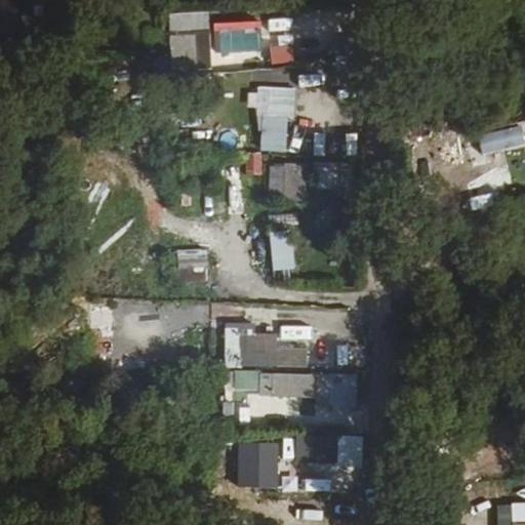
[(3,35),(32,35),(32,1),(3,1),(3,35)]
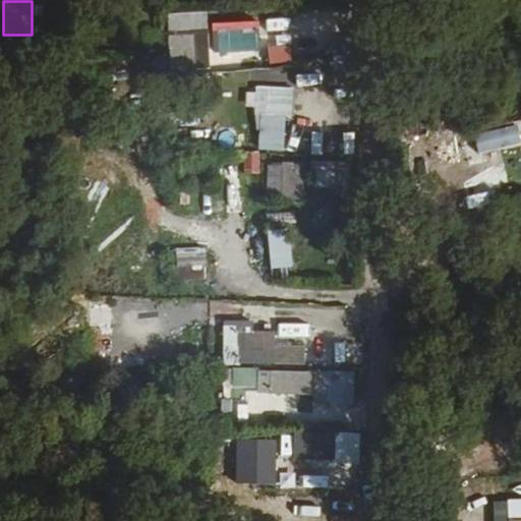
[(170,10),(168,25),(205,32),(207,15),(170,10)]
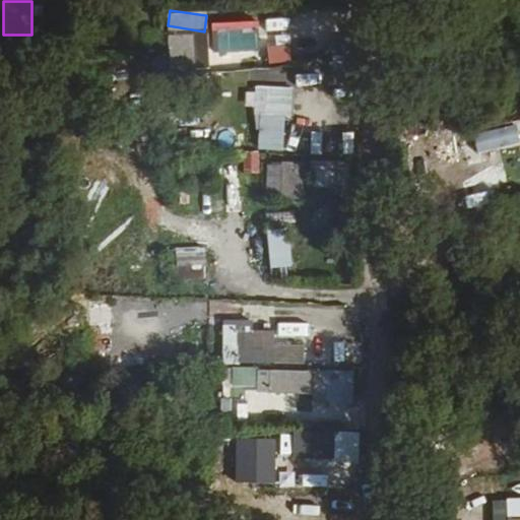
[(296,12),(271,13),(272,26),(297,25),(296,12)]
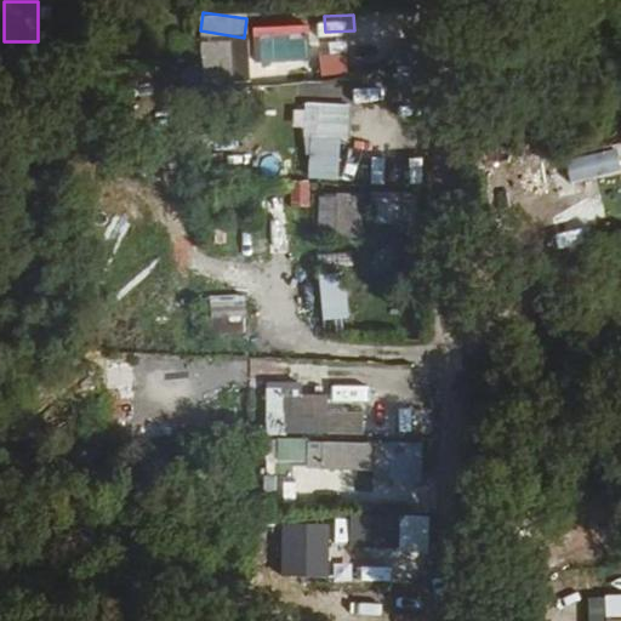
[(307,23),(255,26),(256,62),(308,60),(307,23)]
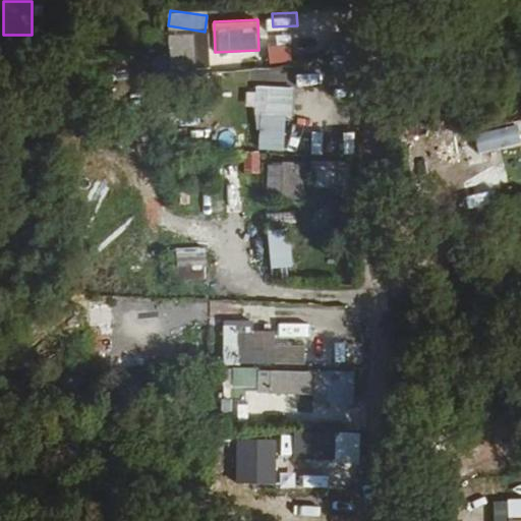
[(287,35),(270,35),(271,59),(288,59),(287,35)]
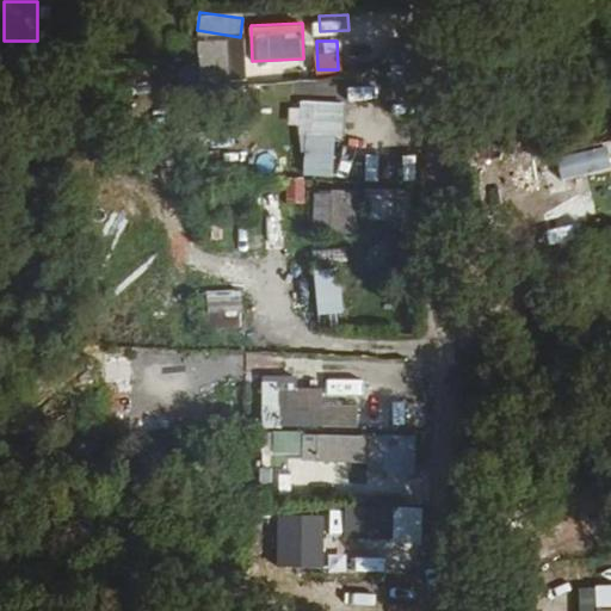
[(407,63),(406,42),(383,43),(384,65),(407,63)]
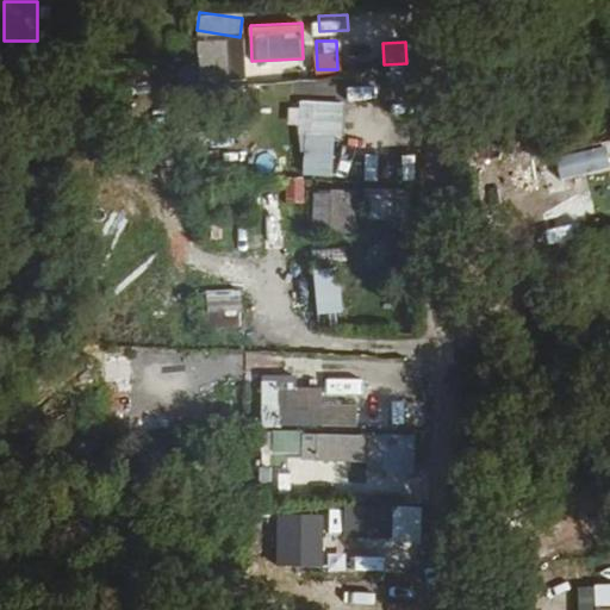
[(297,173),(336,175),(340,100),(300,99),(297,173)]
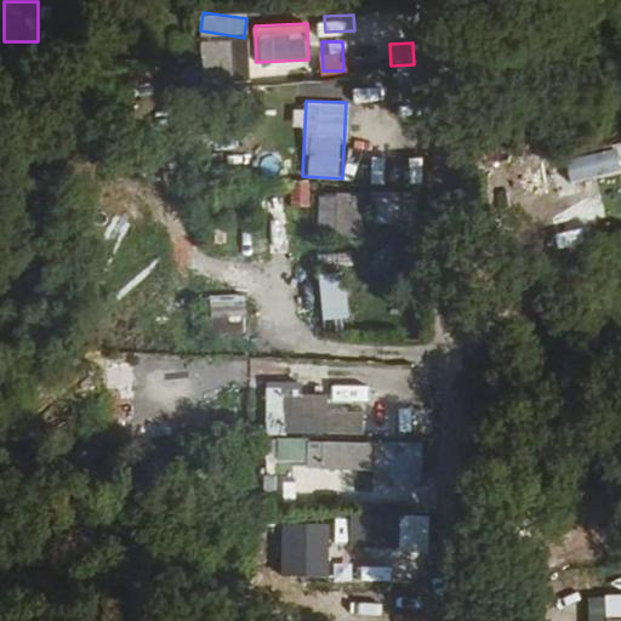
[(620,182),(620,143),(548,160),(557,197),(620,182)]
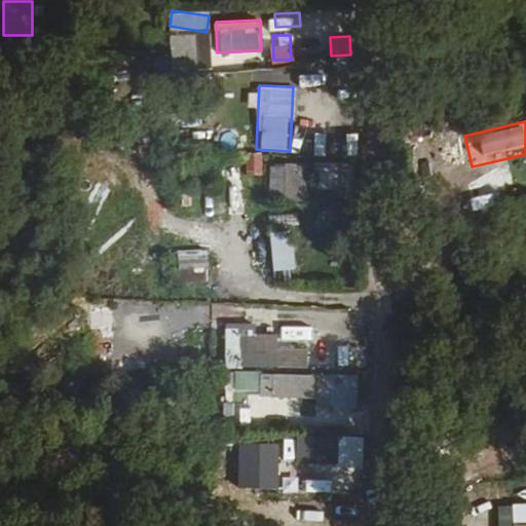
[(320,151),(321,138),(299,136),(298,150),(320,151)]
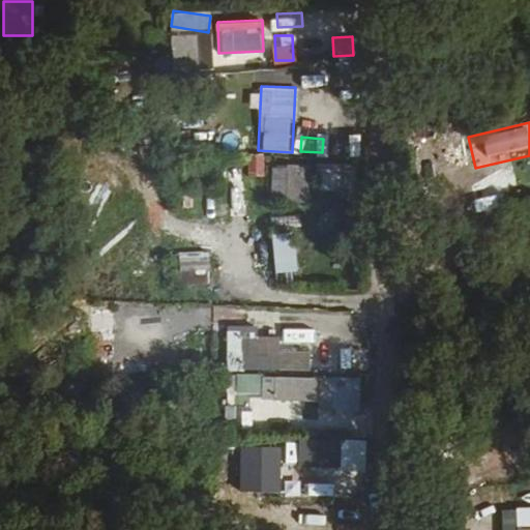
[(264,175),(262,153),(246,154),(248,177),(264,175)]
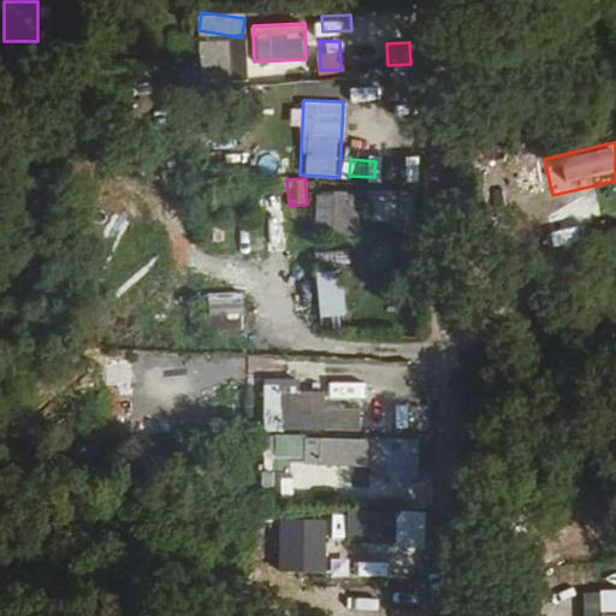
[(369,189),(368,220),(413,221),(414,190),(369,189)]
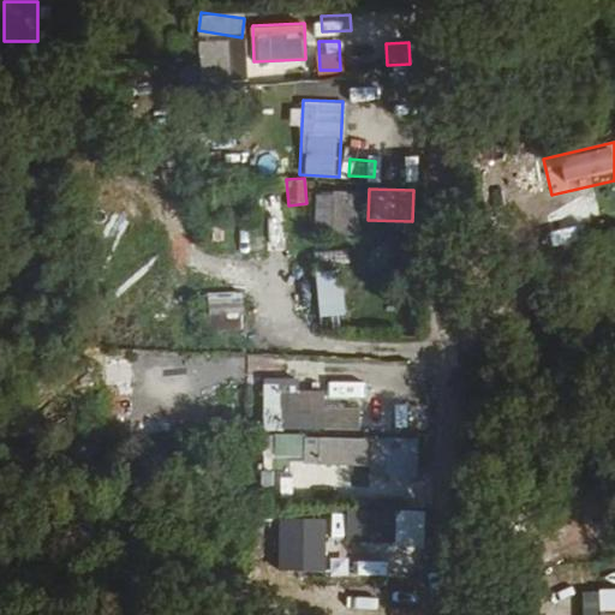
[(354,236),(354,206),(333,204),(333,198),(316,198),(315,204),(332,206),(332,234),(354,236)]
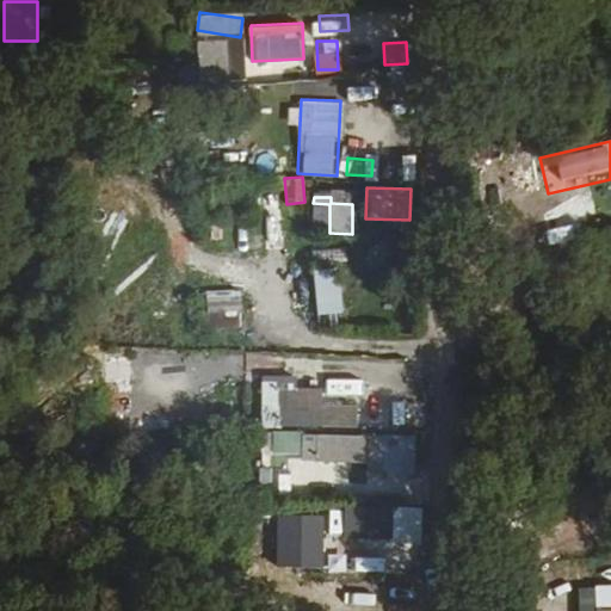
[(366,241),(366,269),(384,269),(384,241),(366,241)]
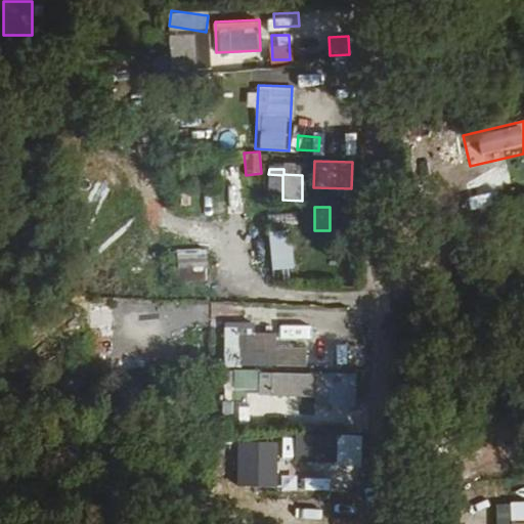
[(270,225),(297,223),(296,212),(269,214),(270,225)]
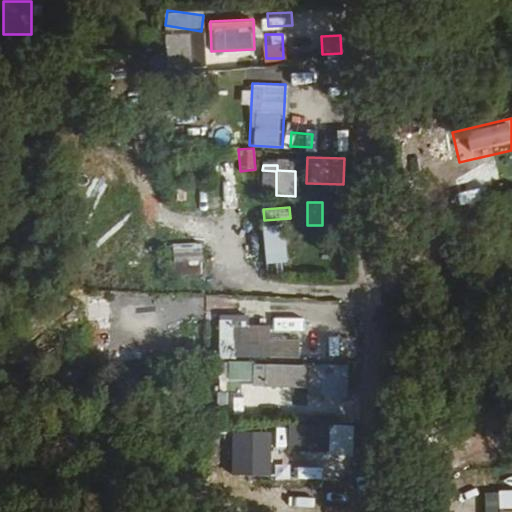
[(285,223),(263,224),(264,272),(286,272),(285,223)]
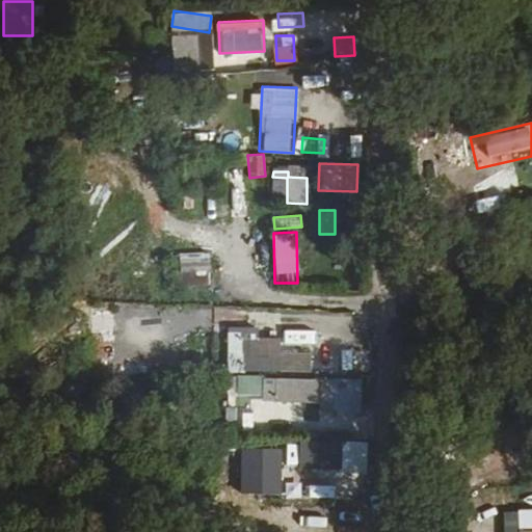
[(181,272),(206,273),(207,253),(182,250),(181,272)]
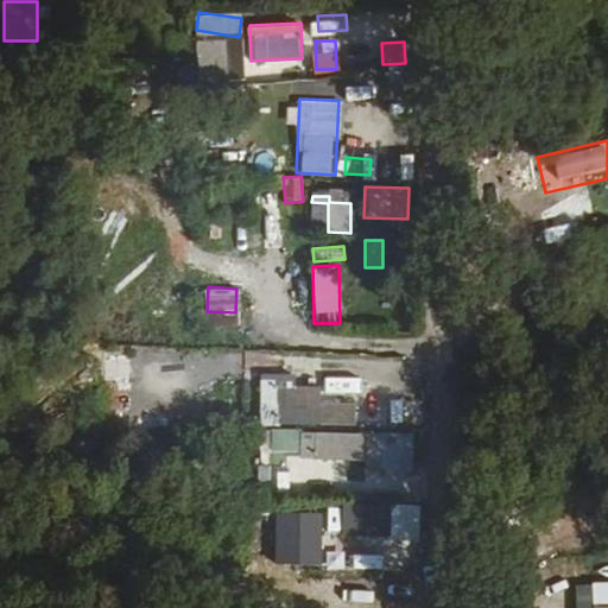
[(118,334),(190,336),(191,303),(119,301),(118,334)]
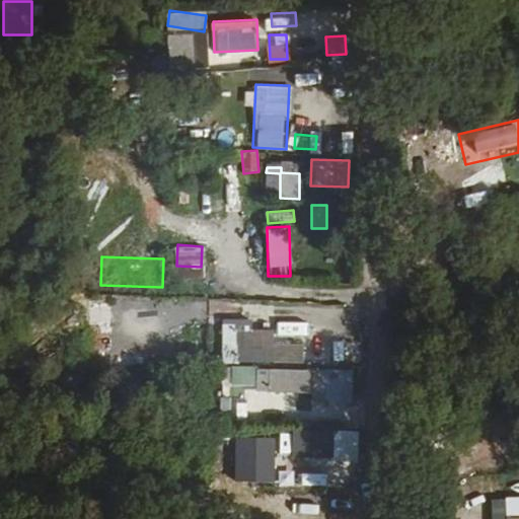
[(250,319),(220,319),(221,363),(303,361),(303,344),(273,345),(273,327),(250,328),(250,319)]
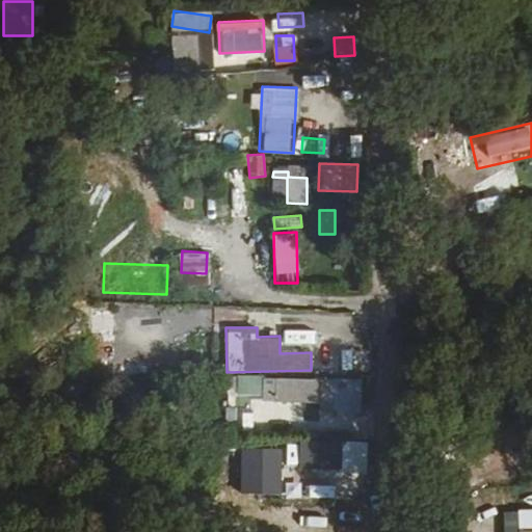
[(285,350),(306,351),(307,337),(285,337),(285,350)]
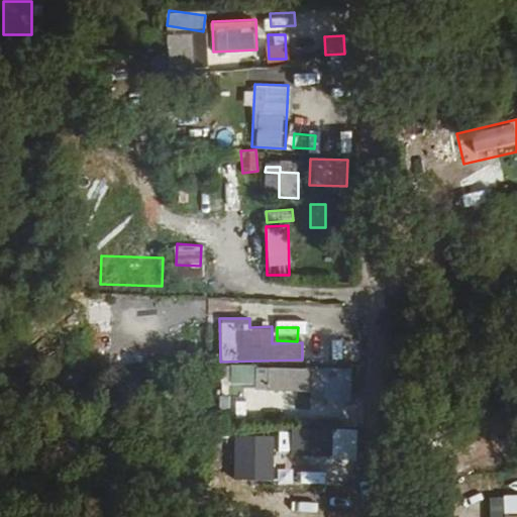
[(350,397),(350,366),(220,366),(220,386),(233,386),(233,409),(265,409),(265,397),(350,397)]
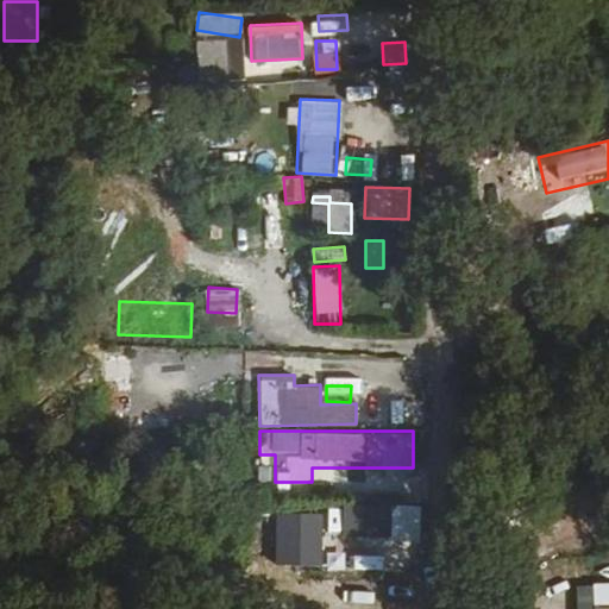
[(277,513),(277,566),(324,566),(324,513),(277,513)]
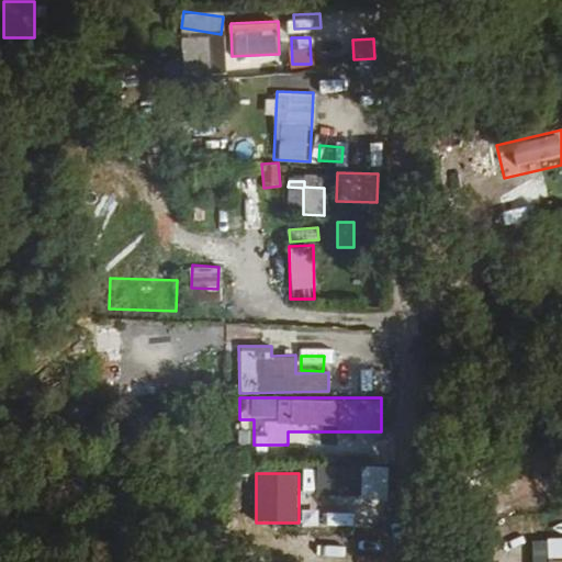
[(302,509),(302,524),(333,526),(334,512),(302,509)]
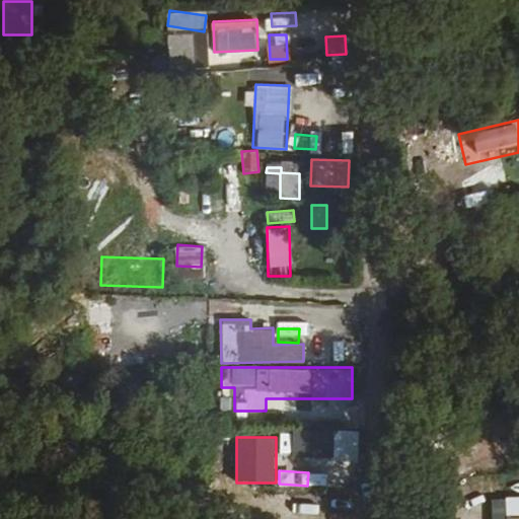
[(518,518),(518,496),(492,496),(491,518),(518,518)]
